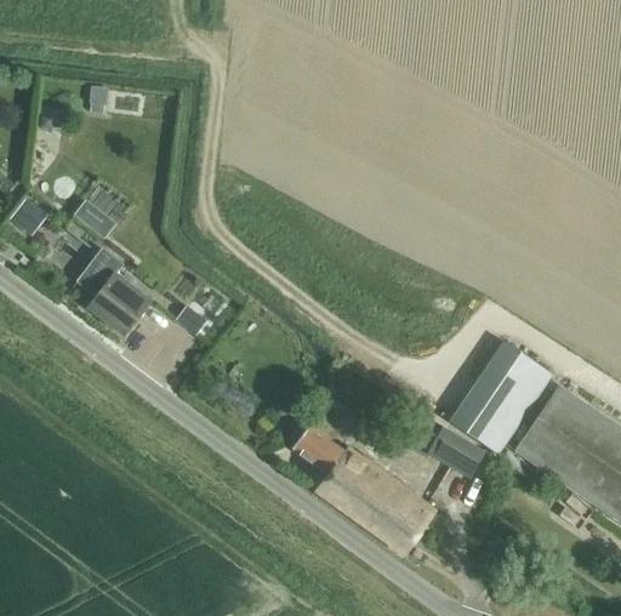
[(91,84),(89,101),(90,102),(103,103),(106,103),(108,86),(91,84)]
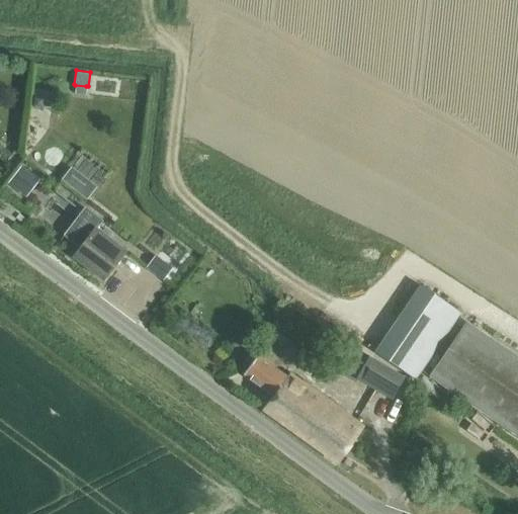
[(33,96),(32,105),(41,106),(42,97),(33,96)]
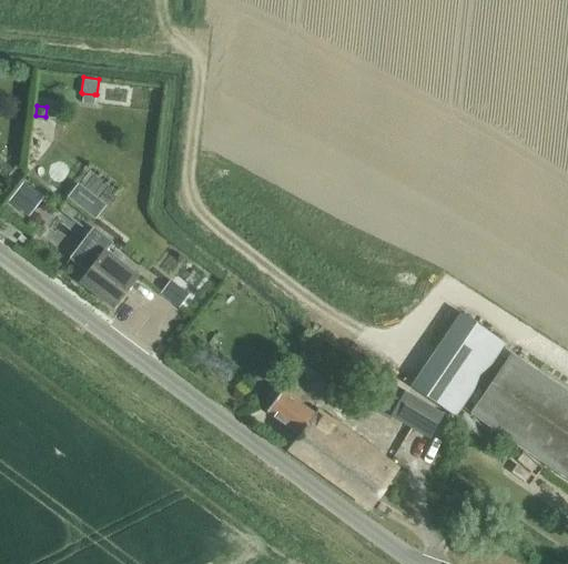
[(16,163),(8,173),(16,179),(23,169),(16,163)]
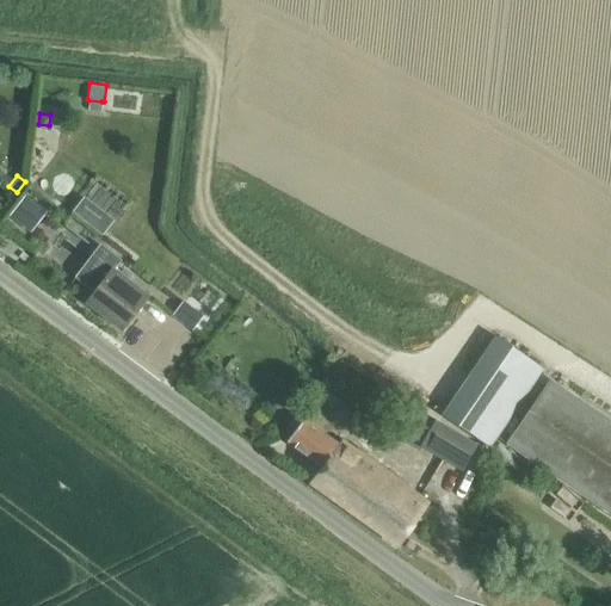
[(23,192),(4,217),(18,228),(37,203),(23,192)]
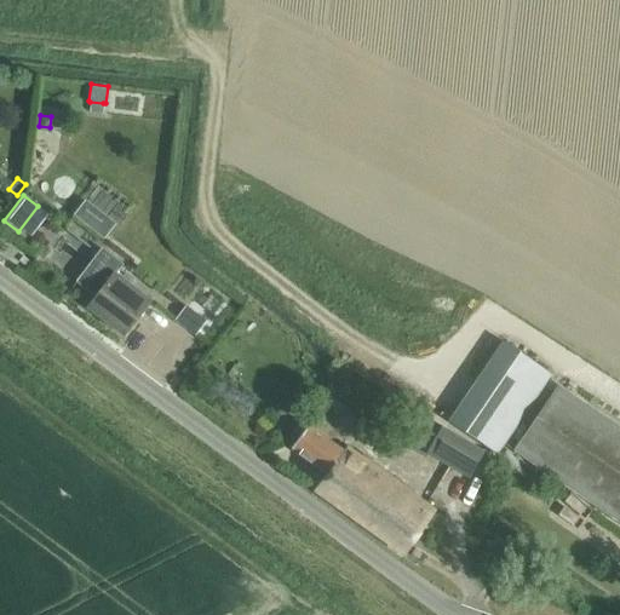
[(85,196),(73,212),(103,236),(115,220),(85,196)]
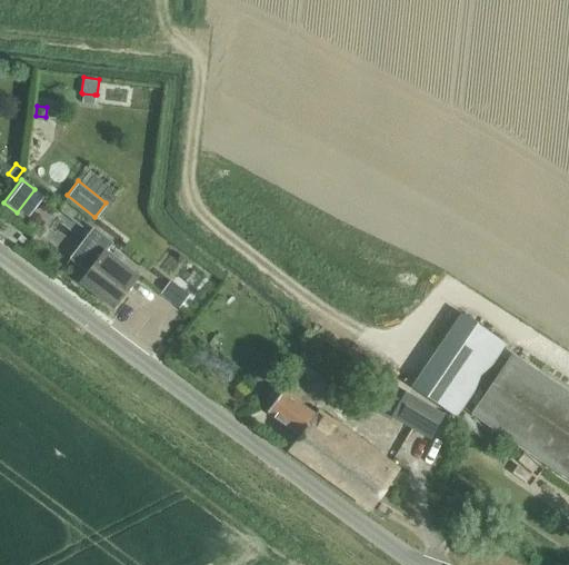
[(70,256),(87,269),(79,279),(115,306),(138,274),(105,249),(111,240),(92,226),(70,256)]
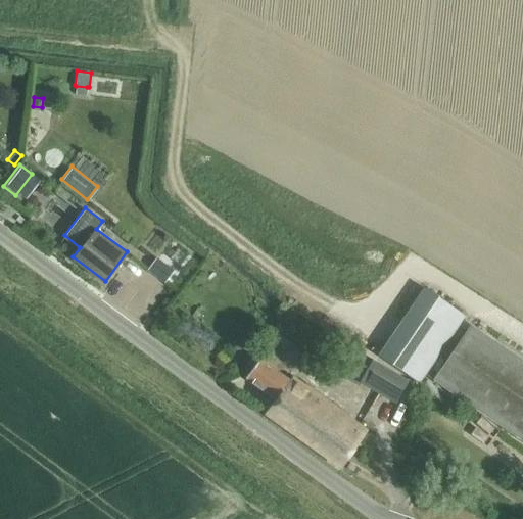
[(156,256),(147,268),(164,281),(174,269),(156,256)]
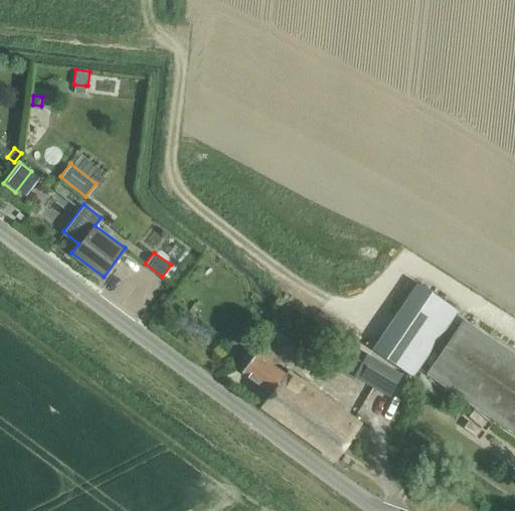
[(417,282),(371,350),(411,377),(458,310),(417,282)]
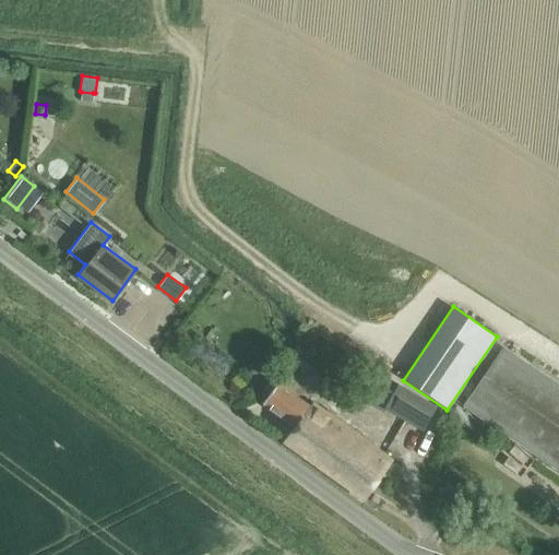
[(558,465),(558,380),(504,344),(465,402),(558,465)]
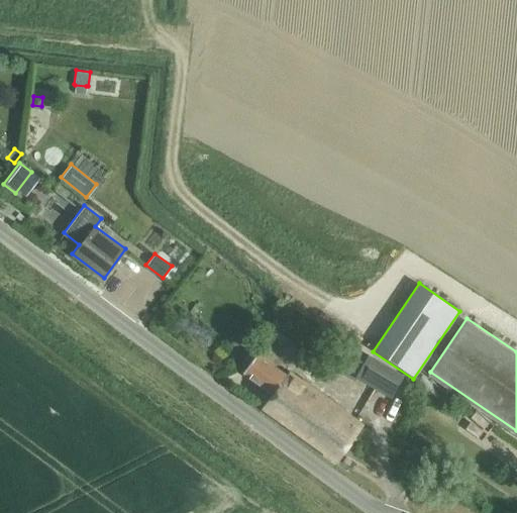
[(354,377),(390,397),(403,375),(343,340),(328,366),(352,380),(354,377)]
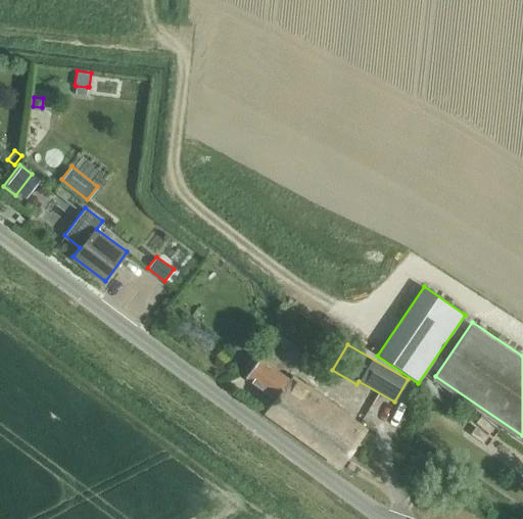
[(260,356),(246,376),(276,397),(267,411),(340,464),(367,427),(294,374),(291,378),(260,356)]
